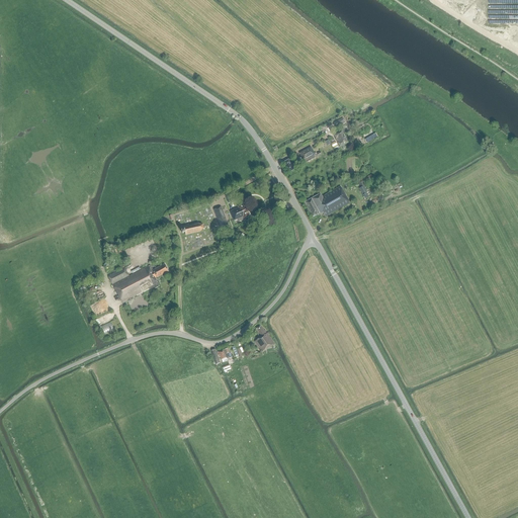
[(335,127),(345,122),(343,118),(333,123),(335,127)]
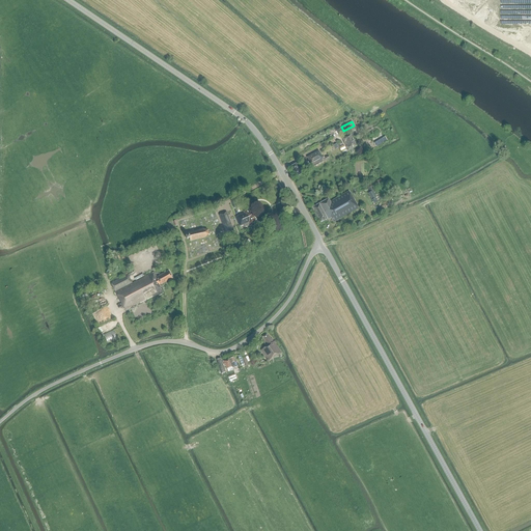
[(342,138),(343,140),(346,147),(346,146),(348,150),(351,149),(352,152),(355,151),(353,148),(357,146),(350,135),(345,137),(342,138)]
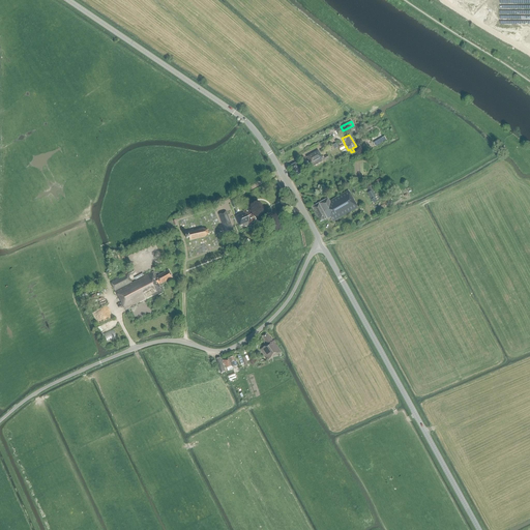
[(322,157),(318,151),(306,157),(311,166),(312,166),(313,167),(329,158),(327,155),(324,157),(323,156),(322,157)]
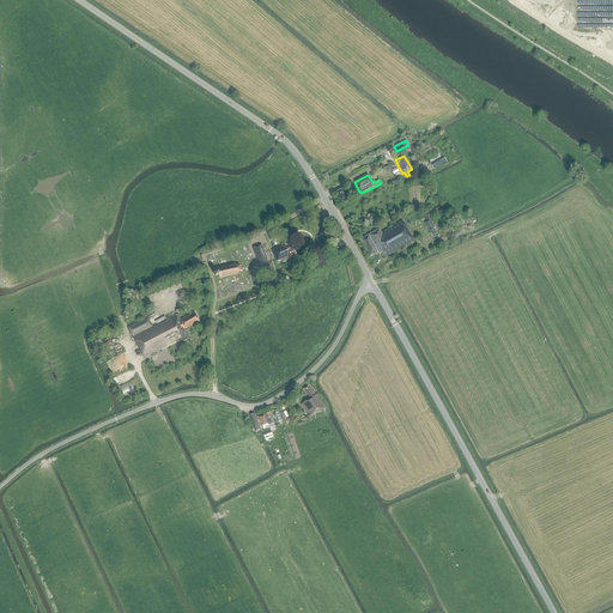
[(334,193),(341,205),(351,200),(345,188),(343,189),(341,189),(334,193)]
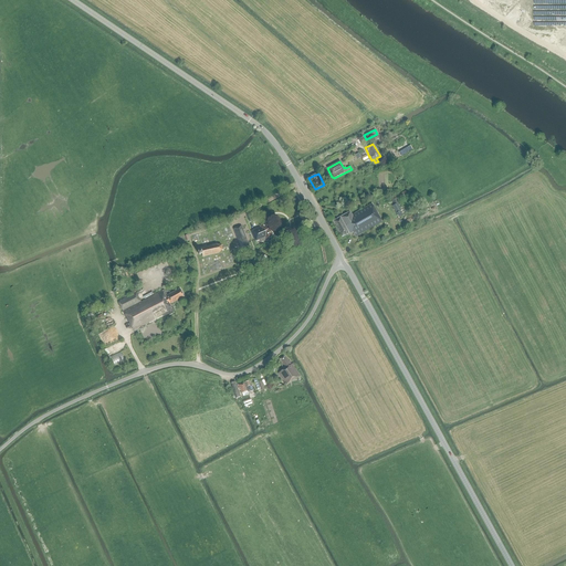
[(399,199),(408,195),(406,190),(396,196),(395,196),(396,198),(391,199),(395,205),(392,206),(396,215),(397,216),(394,217),(395,218),(398,217),(406,212),(399,199)]
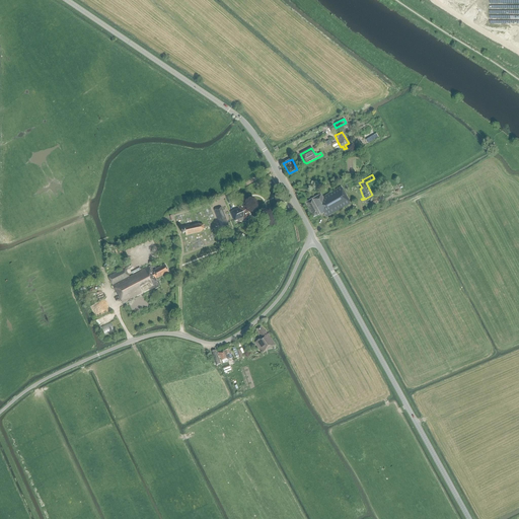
[(323,214),(325,218),(351,204),(341,188),(322,198),(321,195),(312,199),(305,203),(313,218),(320,214),(320,215),(323,214)]
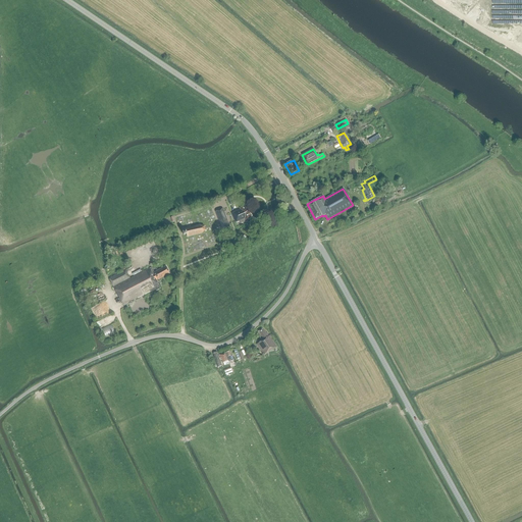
[(241,210),(232,213),(232,214),(236,222),(240,221),(241,224),(246,221),(246,220),(251,218),(246,206),(240,208),(241,210)]
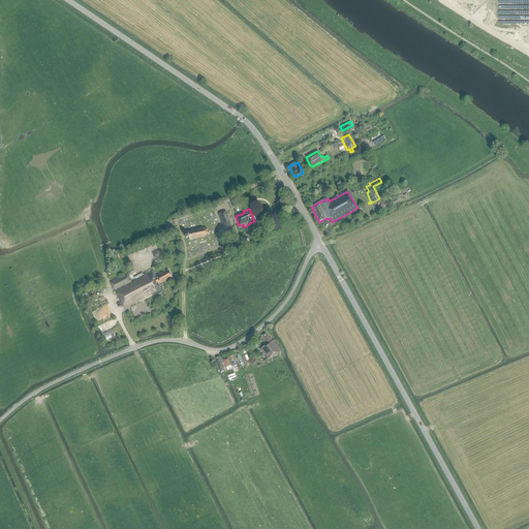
[(226,212),(218,215),(225,234),(232,230),(226,212)]
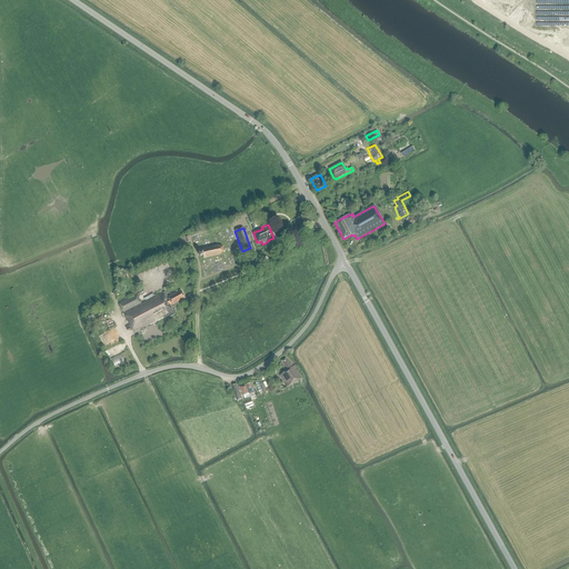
[(220,255),(225,251),(222,247),(218,246),(202,250),(202,252),(199,253),(200,256),(200,257),(203,257),(203,259),(220,255)]
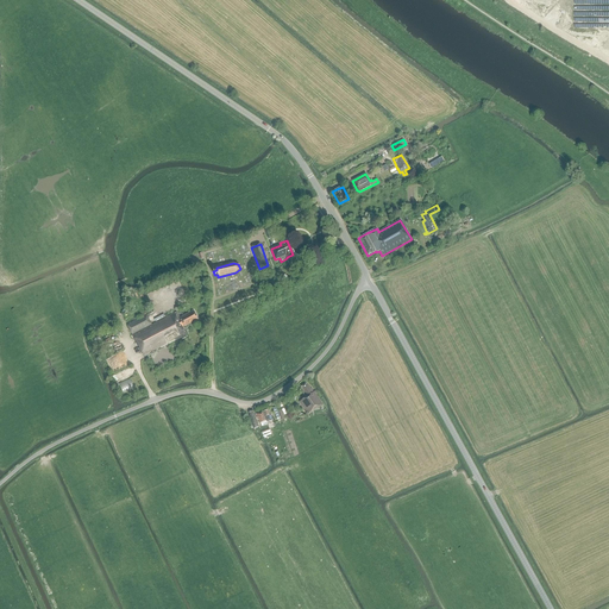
[(127,325),(144,356),(144,357),(181,338),(182,340),(188,337),(182,327),(184,326),(184,328),(189,326),(188,325),(199,320),(194,311),(180,318),(177,312),(152,325),(146,315),(127,325)]
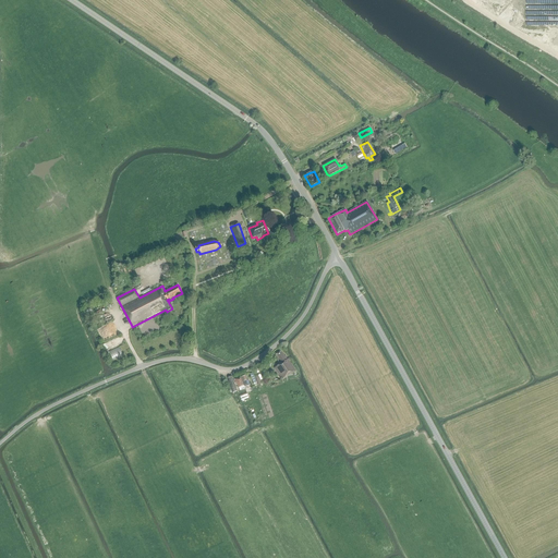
[(120,347),(109,351),(113,360),(123,355),(120,347)]
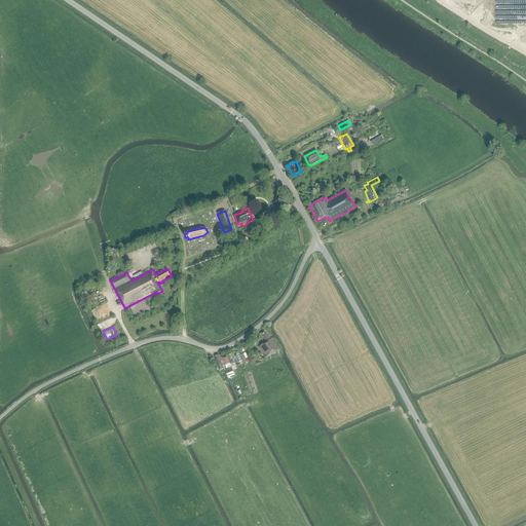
[(260,335),(262,339),(261,339),(264,344),(259,347),(266,359),(278,349),(269,336),(268,337),(265,331),(260,335)]
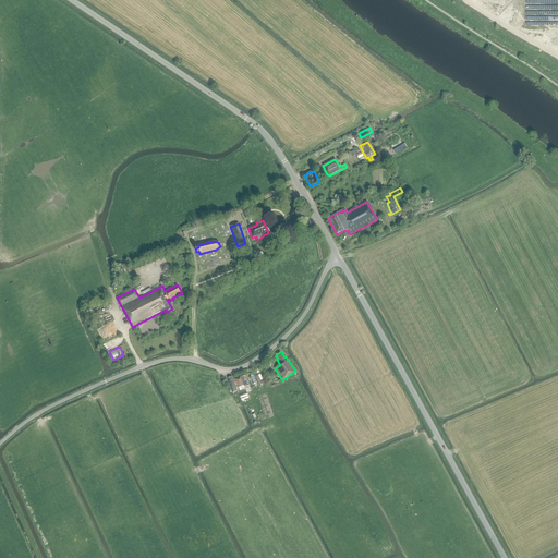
[(227,377),(232,392),(237,391),(231,376),(227,377)]
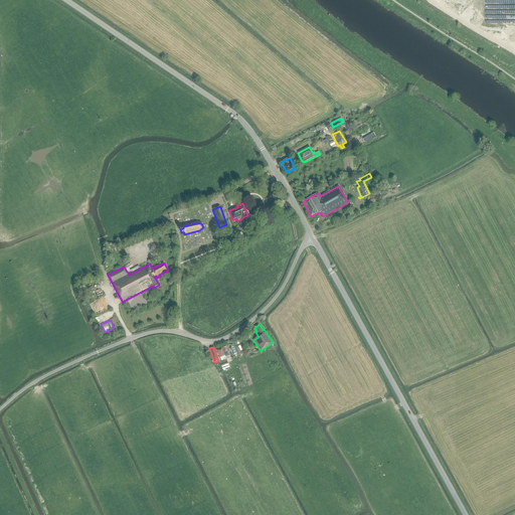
[(223,348),(216,351),(217,354),(218,354),(220,358),(225,356),(223,352),(228,351),(226,347),(223,348)]
